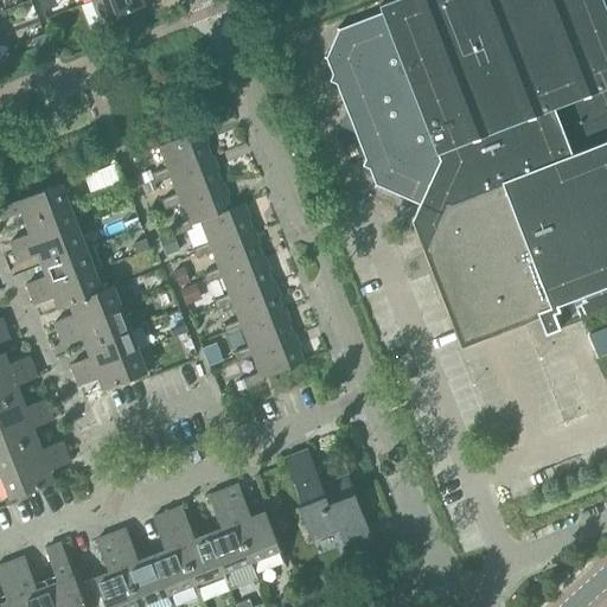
[(102,23),(104,23),(112,43),(147,30),(139,8),(146,6),(144,0),(96,0),(94,1),(102,23)]
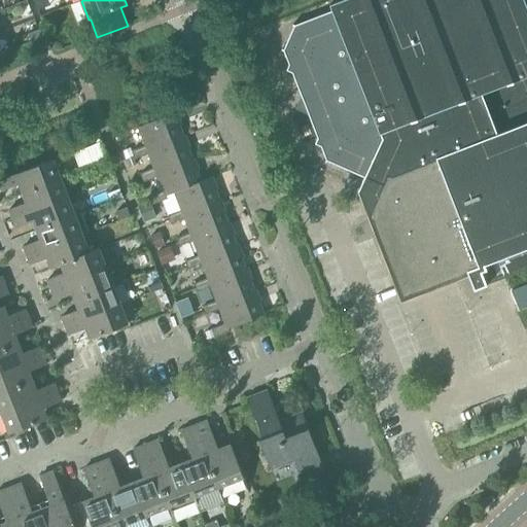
[(321,146),(328,164),(364,179),(361,186),(403,295),(467,271),(475,289),(526,269),(526,7),(524,0),(344,0),(330,5),(334,11),(294,27),(284,51),(321,146)]
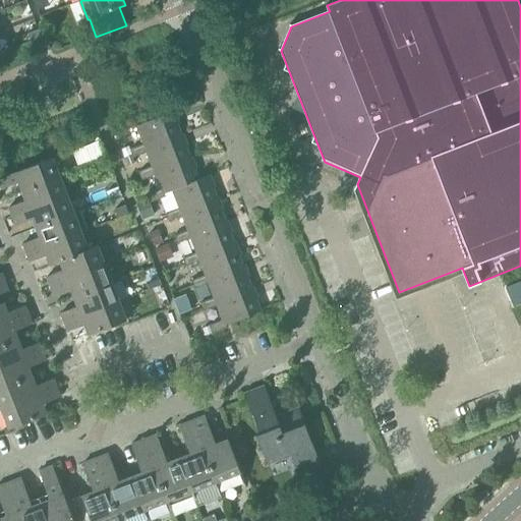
[(145,143),(130,150),(133,157),(148,152),(146,149),(182,134),(173,112),(137,125),(145,143)]
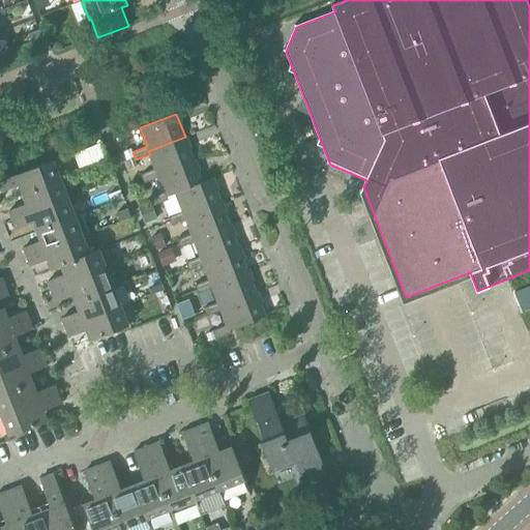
[(155,169),(142,174),(145,182),(158,177),(157,174),(194,159),(185,137),(148,151),(150,154),(155,169)]
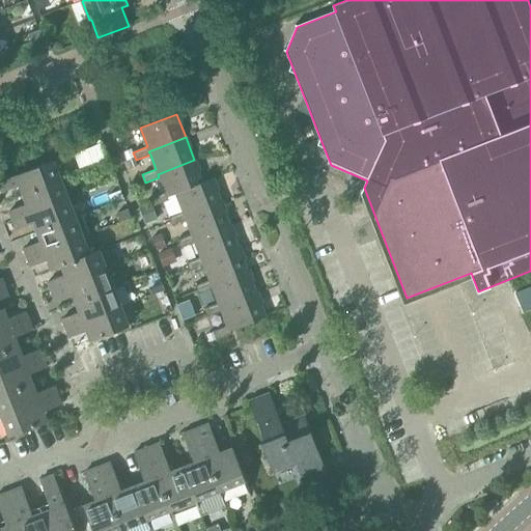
[(102,144),(81,152),(86,166),(107,159),(102,144)]
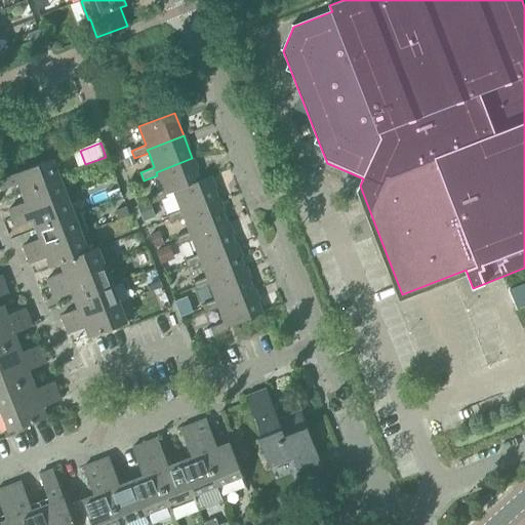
[(162,190),(149,195),(152,204),(162,201),(166,199),(165,197),(165,196),(210,178),(210,177),(201,180),(192,158),(156,172),(157,175),(162,190)]
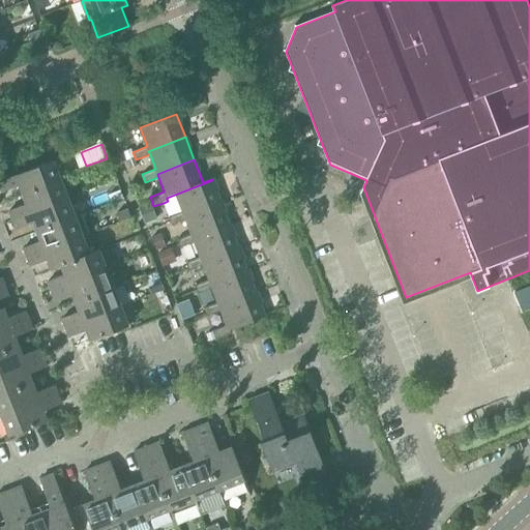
[(24,196),(63,180),(56,160),(0,181),(0,183),(3,193),(20,186),(24,196)]
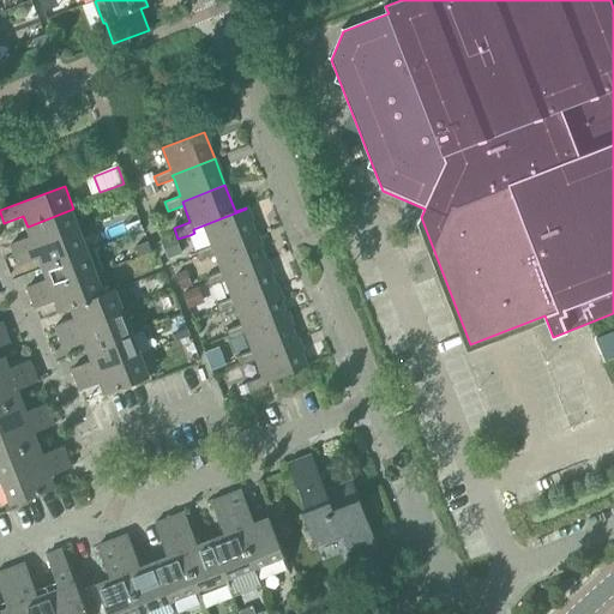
[(17,256),(83,230),(73,209),(28,227),(31,238),(12,245),(17,256)]
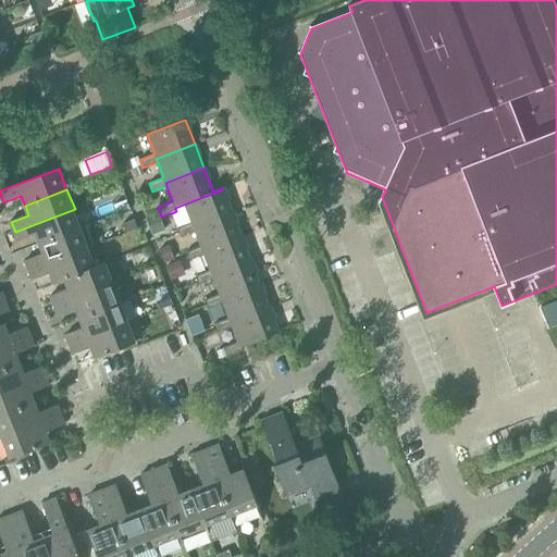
[(176,211),(172,213),(178,229),(182,237),(195,232),(193,229),(233,212),(223,189),(175,208),(175,209),(176,211)]
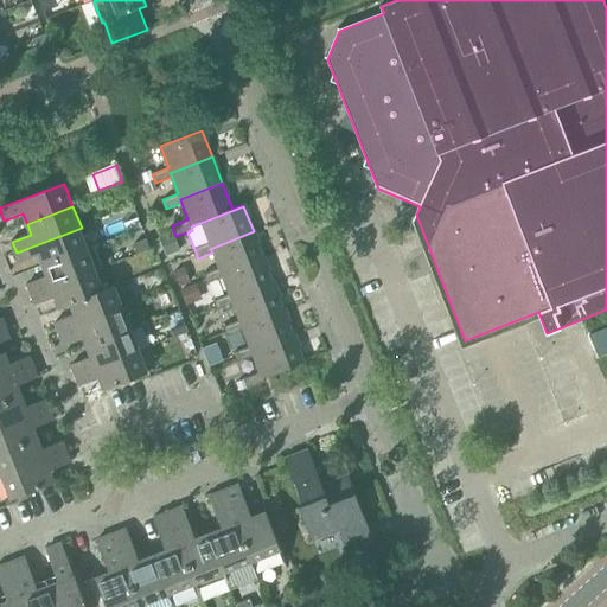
[(44,267),(90,249),(89,248),(82,228),(17,253),(20,262),(39,255),(44,267)]
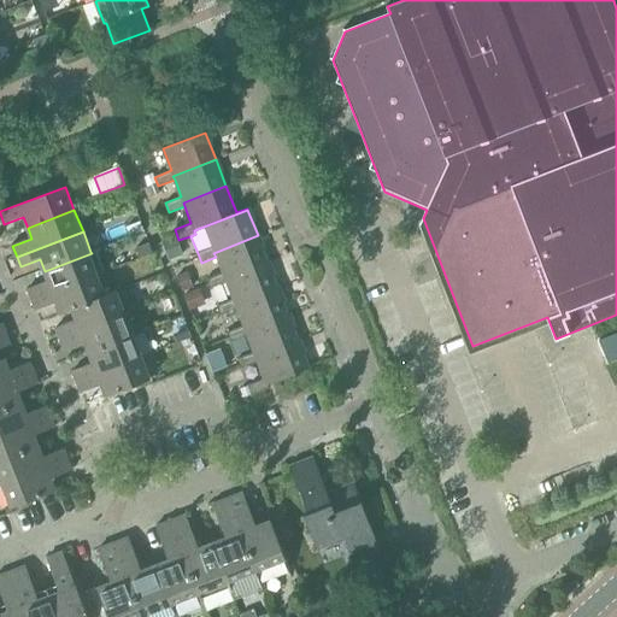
[(170,260),(183,254),(176,235),(162,241),(170,260)]
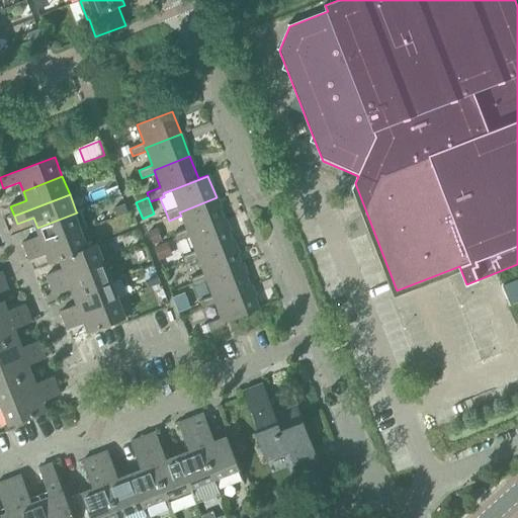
[(187,231),(174,236),(177,243),(190,239),(188,234),(225,220),(217,197),(179,212),(181,216),(187,231)]
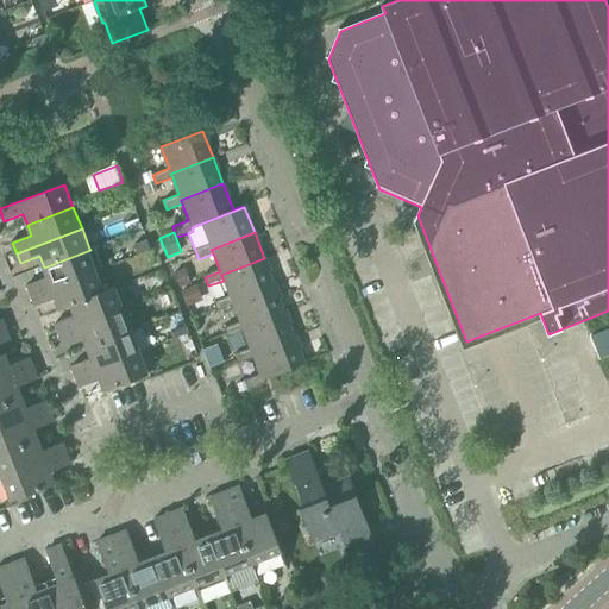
[(49,278),(29,286),(32,296),(98,270),(102,268),(94,246),(89,249),(90,250),(44,268),(49,278)]
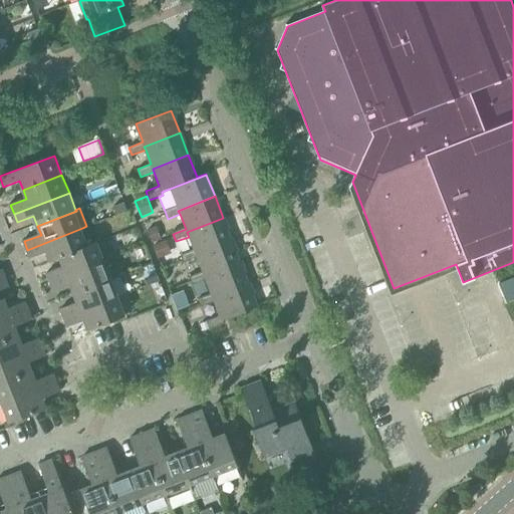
[(194,251),(182,256),(185,263),(197,259),(195,254),(232,240),(223,218),(187,232),(189,237),(194,251)]
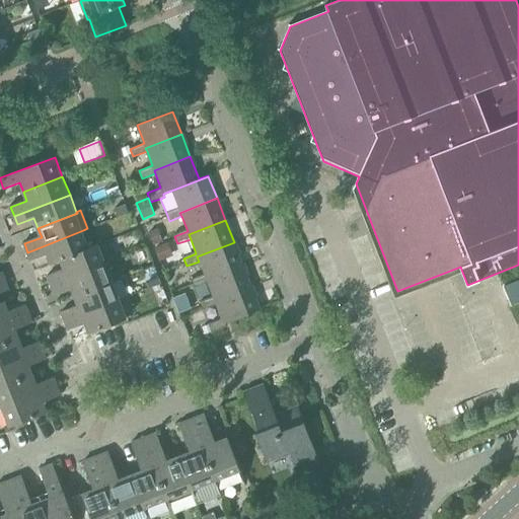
[(155,247),(164,243),(158,229),(149,233),(155,247)]
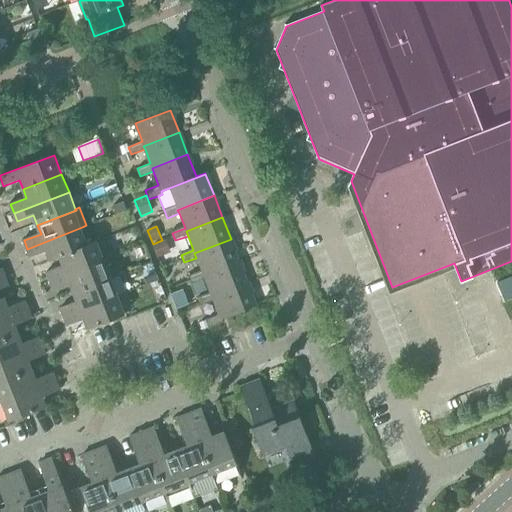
[(51,259),(97,242),(97,241),(89,244),(82,227),(27,249),(31,258),(48,251),(51,259)]
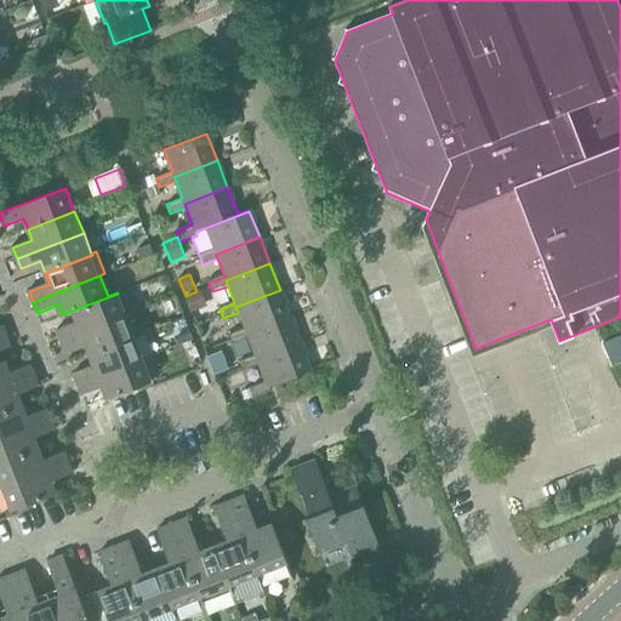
[(244,329),(229,335),(234,346),(249,340),(246,335),(291,317),(280,290),(235,307),(238,313),(244,329)]
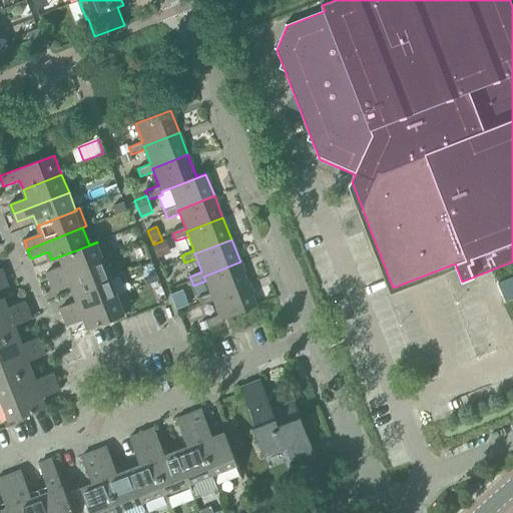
[(158,259),(171,253),(166,240),(153,245),(158,259)]
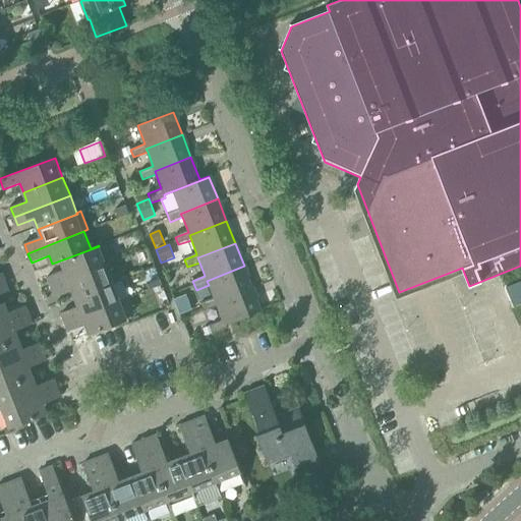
[(51,287),(107,266),(99,246),(52,264),(52,265),(61,262),(65,272),(48,278),(51,287)]
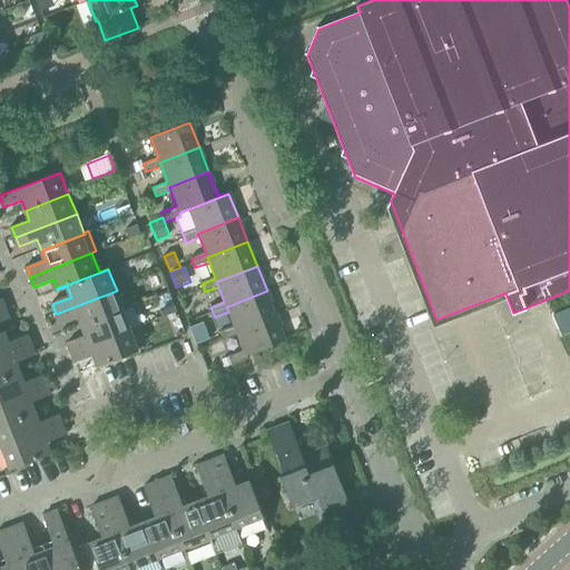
[(82,326),(125,310),(117,291),(56,314),(59,323),(78,315),(82,326)]
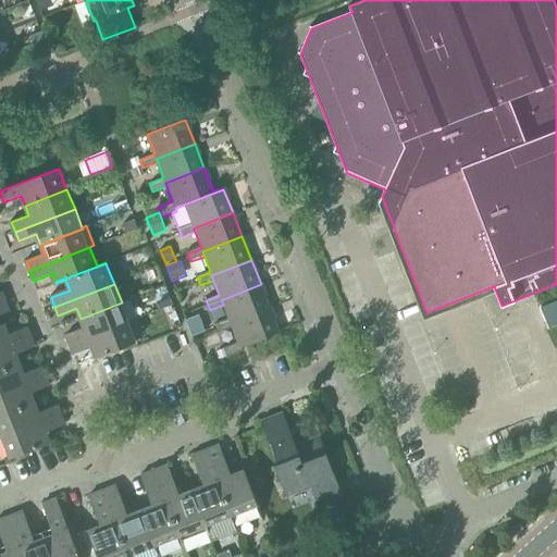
[(229,320),(215,325),(219,334),(232,329),(230,324),(270,309),(261,284),(221,300),(223,305),(229,320)]
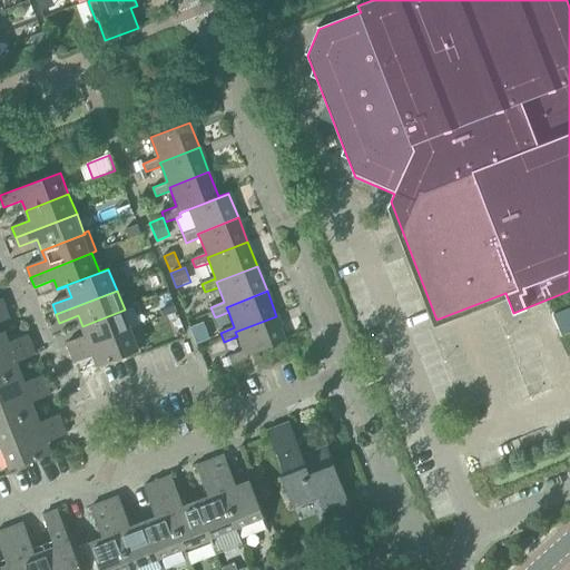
[(569,307),(553,315),(562,335),(569,332),(569,307)]
